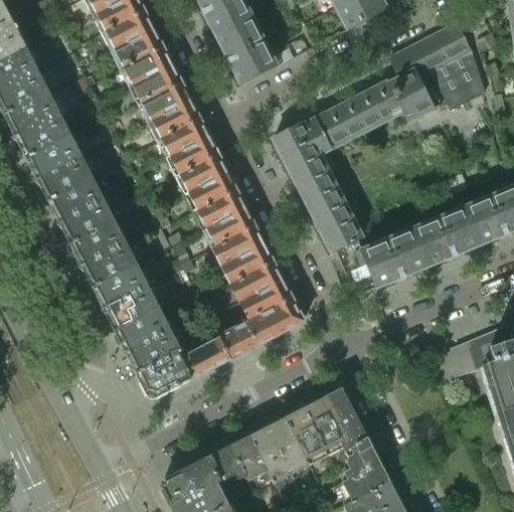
[(62,12),(56,0),(41,0),(36,2),(46,21),(62,12)]
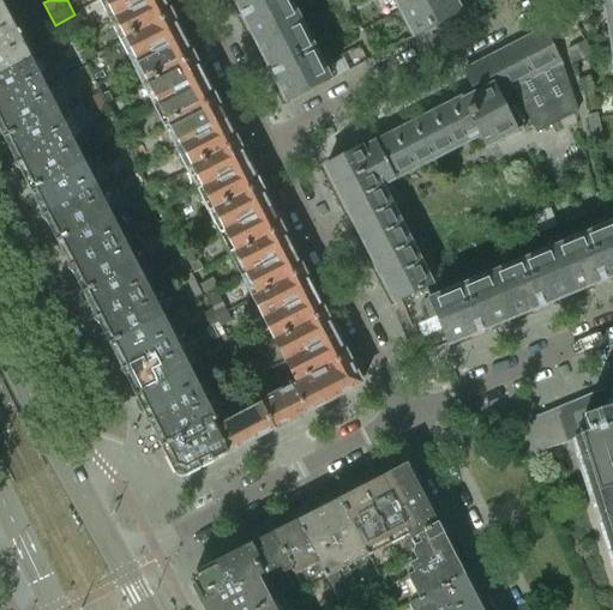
[(98,0),(108,19),(144,0),(98,0)]
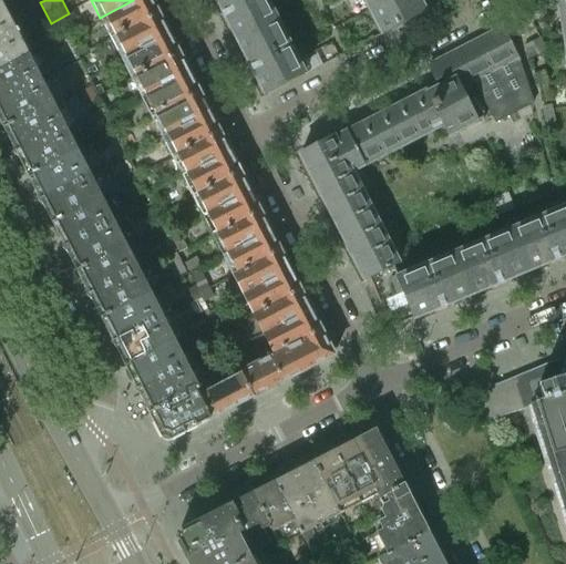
[(133,0),(100,18),(110,38),(160,12),(153,0),(133,0)]
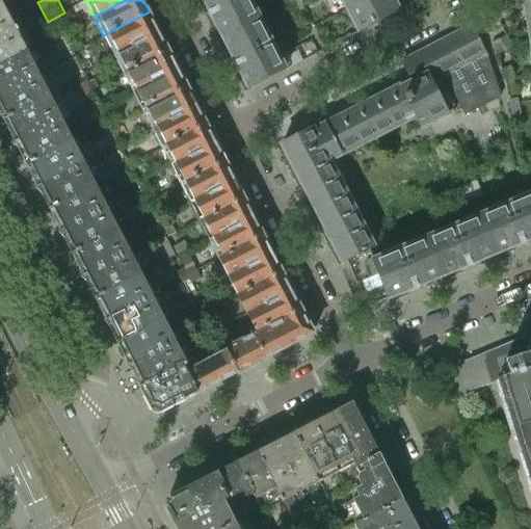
[(261,19),(251,0),(206,0),(224,37),(261,19)]
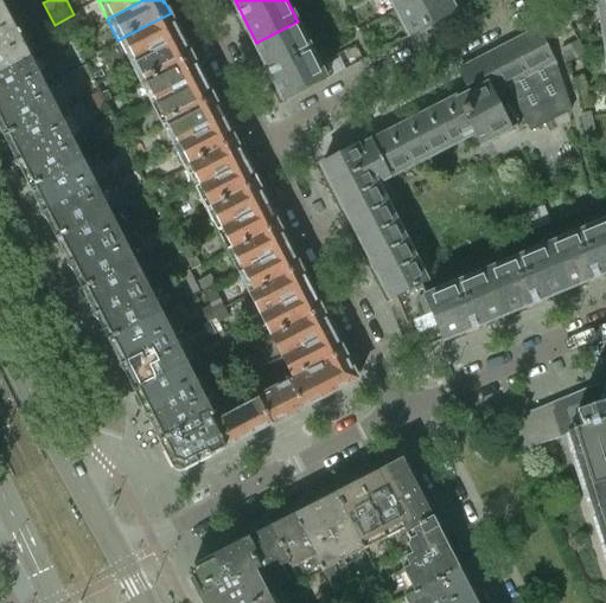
[(455,11),(450,0),(393,0),(406,25),(412,21),(416,30),(409,32),(410,33),(455,11)]
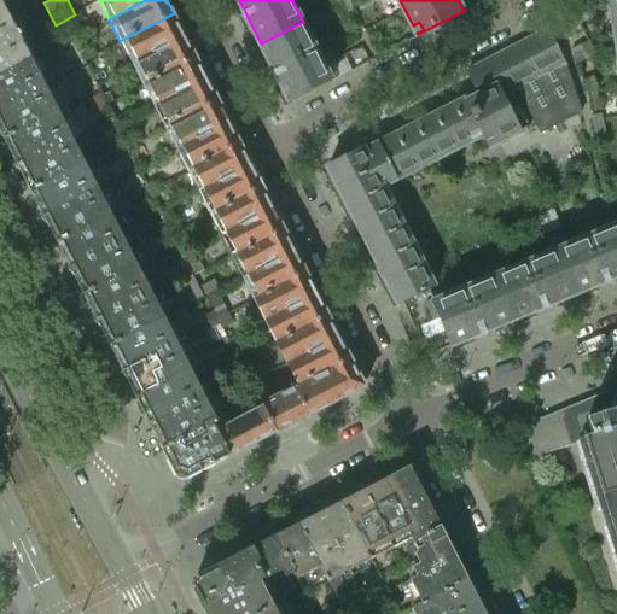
[(4,9),(0,10),(0,42),(17,34),(4,9)]
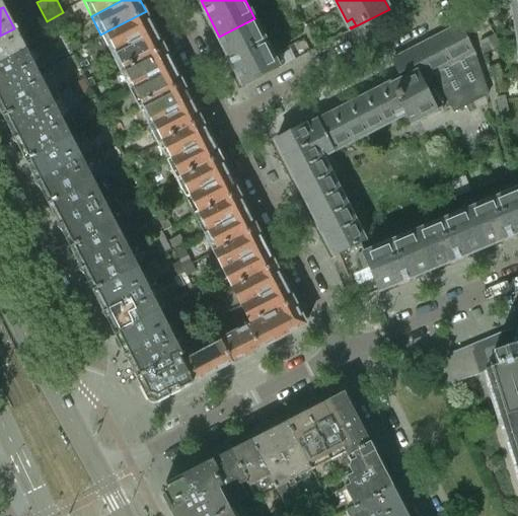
[(146,11),(100,34),(109,52),(155,29),(146,11)]
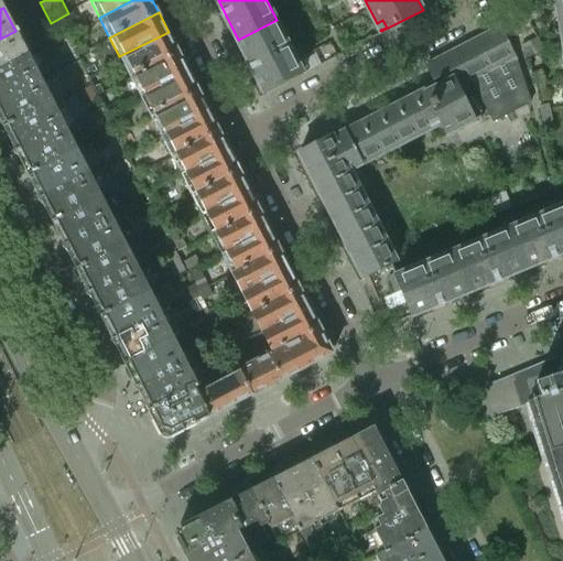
[(527,13),(510,22),(517,33),(532,25),(527,13)]
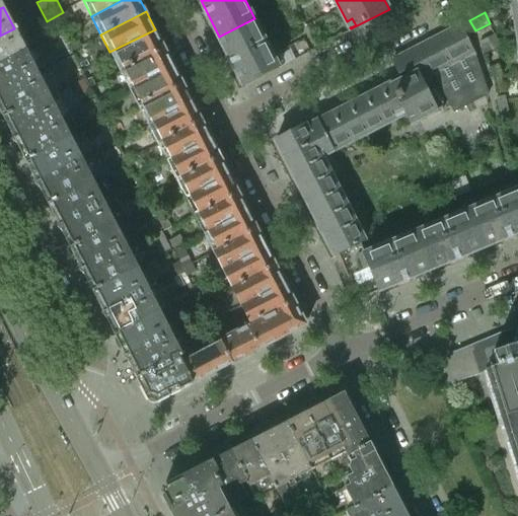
[(279,66),(254,18),(219,37),(243,84),(279,66)]
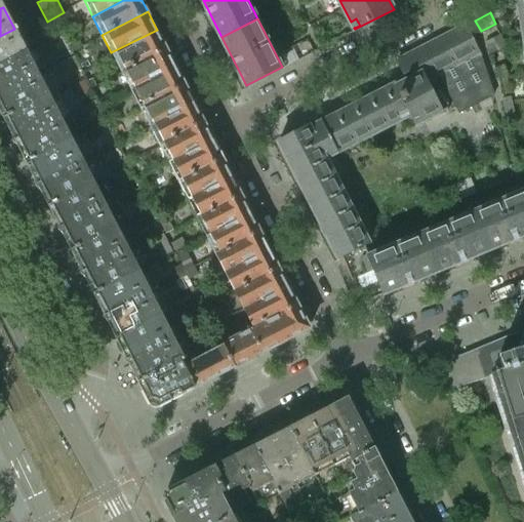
[(466,24),(426,43),(440,72),(459,110),(494,92),(479,49),(480,49),(466,24)]
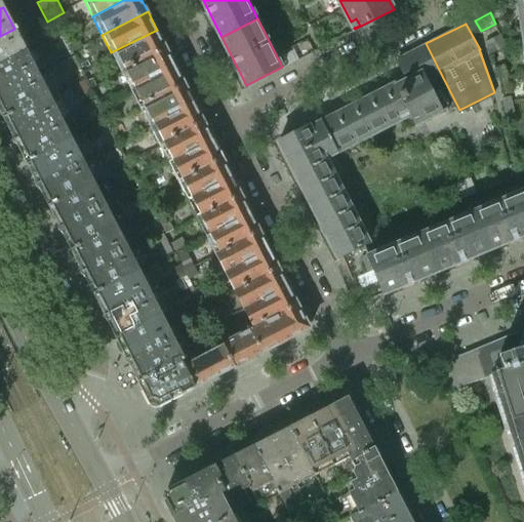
[(14,29),(0,36),(0,63),(26,50),(14,29)]
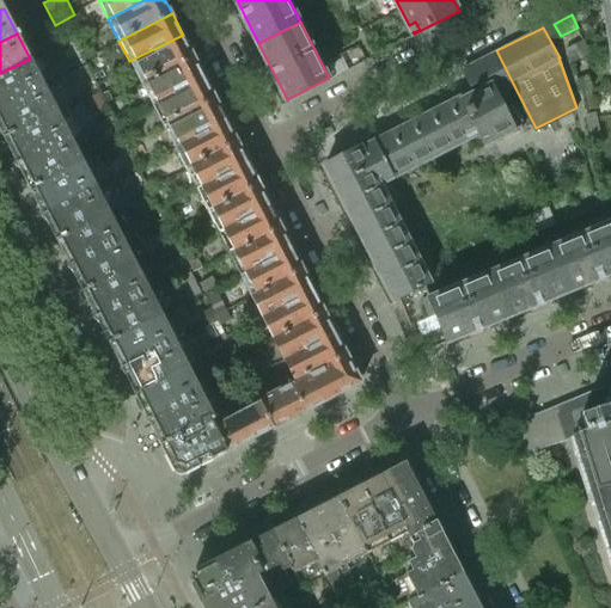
[(183,35),(129,61),(141,83),(194,55),(183,35)]
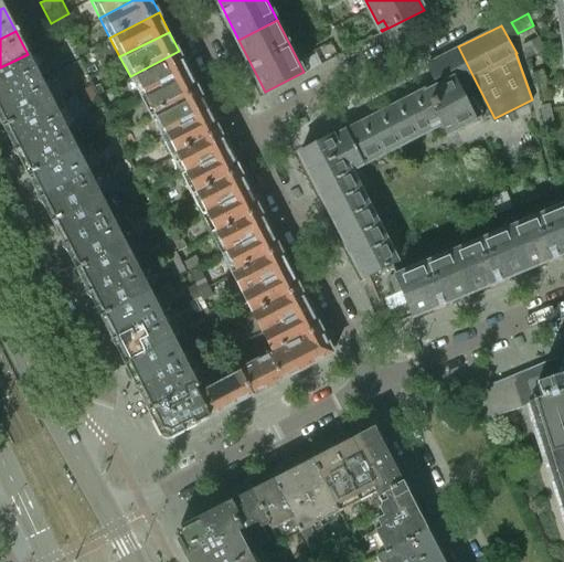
[(544,46),(539,34),(523,43),(529,55),(544,46)]
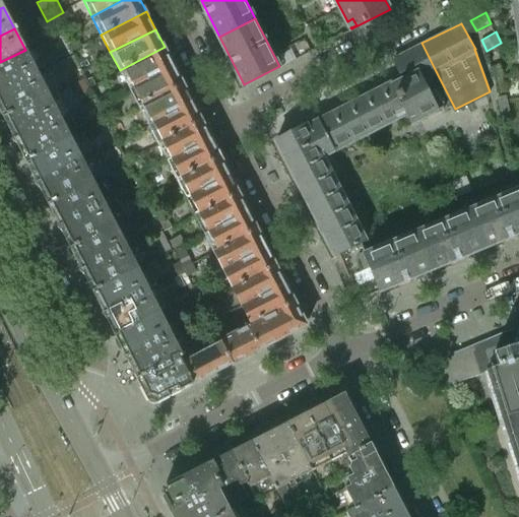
[(393,58),(403,78),(419,70),(424,77),(436,71),(422,43),(393,58)]
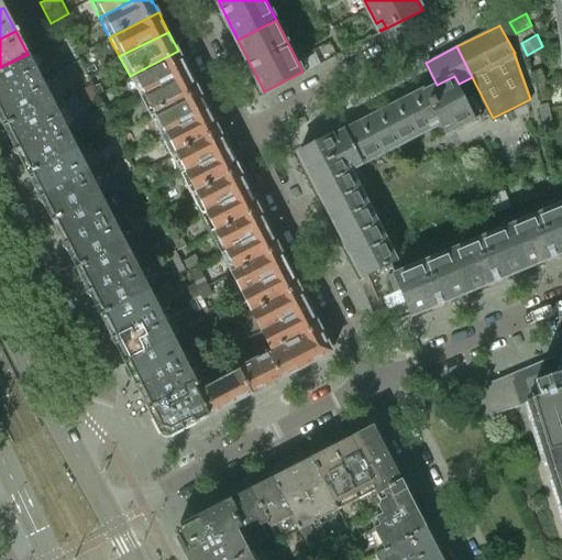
[(178,51),(130,76),(140,96),(188,70),(178,51)]
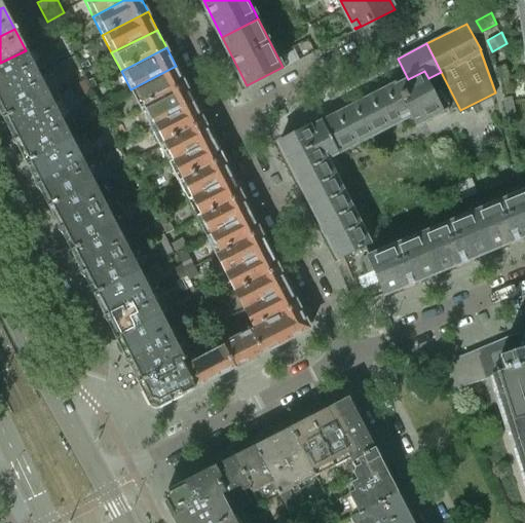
[(26,50),(0,63),(0,90),(37,72),(26,50)]
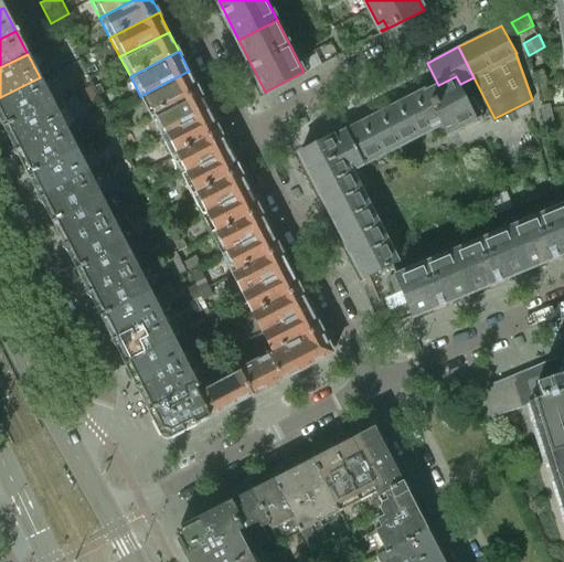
[(541,67),(533,71),(538,83),(545,81),(541,67)]
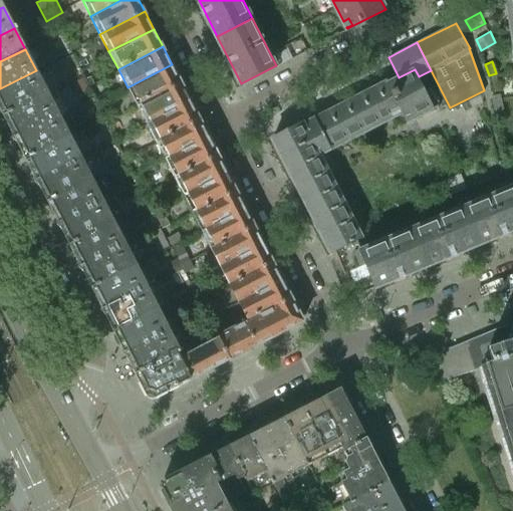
[(172,64),(127,87),(137,104),(181,82),(172,64)]
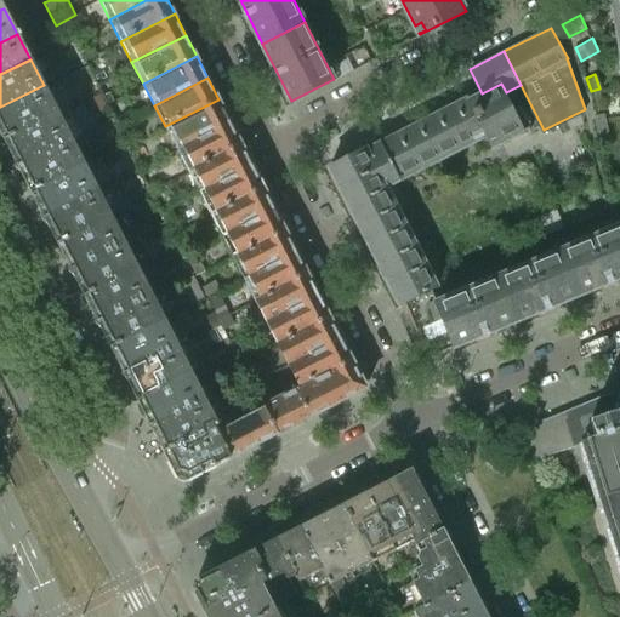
[(385,183),(487,132),(493,144),(524,129),(506,92),(501,84),(482,93),(470,100),(468,97),(368,149),(385,183)]
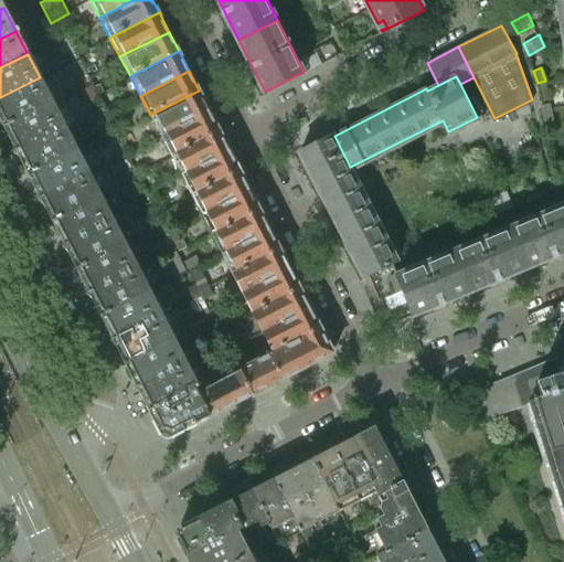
[(40,77),(0,97),(0,118),(3,126),(52,102),(40,77)]
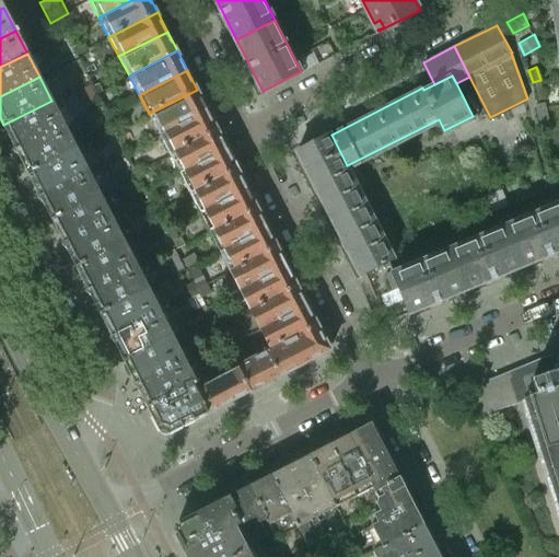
[(197,90),(149,114),(159,134),(207,108),(197,90)]
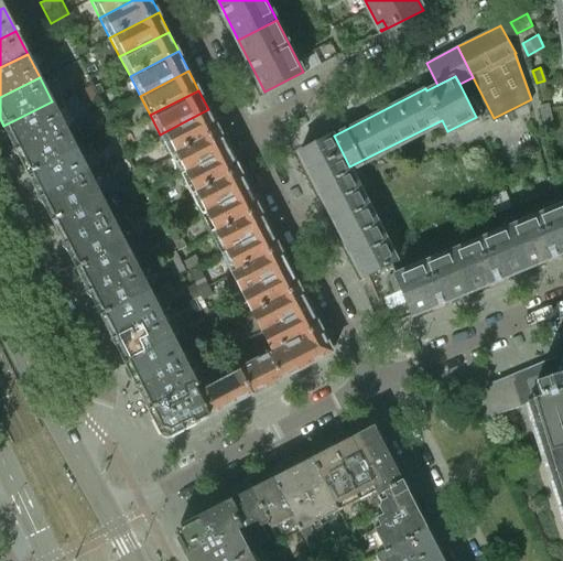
[(52,101),(3,126),(15,149),(64,125),(52,101)]
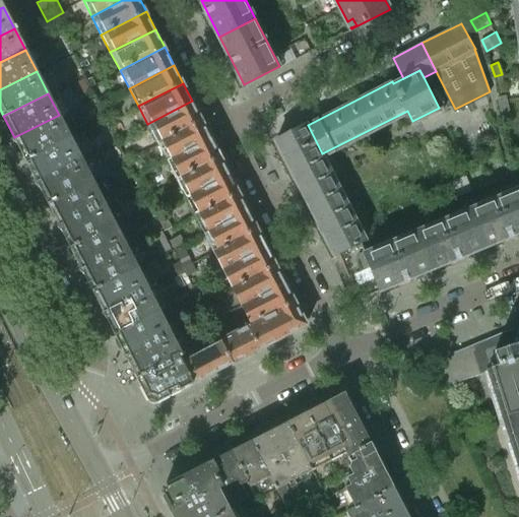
[(507,100),(506,93),(498,95),(499,102),(507,100)]
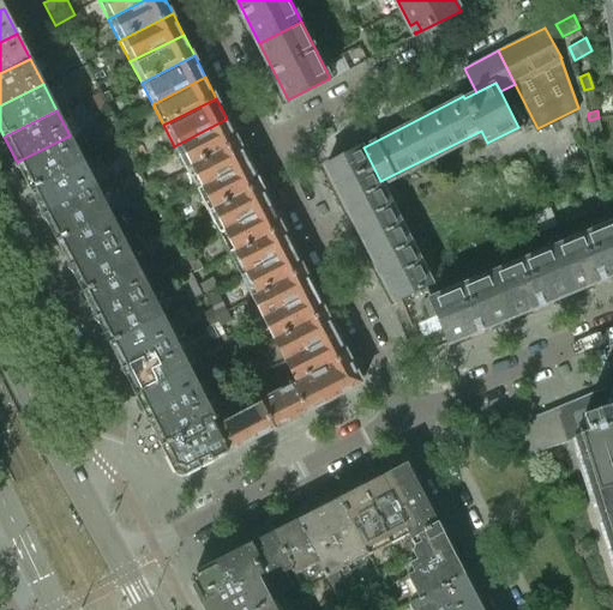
[(605,138),(599,118),(589,120),(595,140),(605,138)]
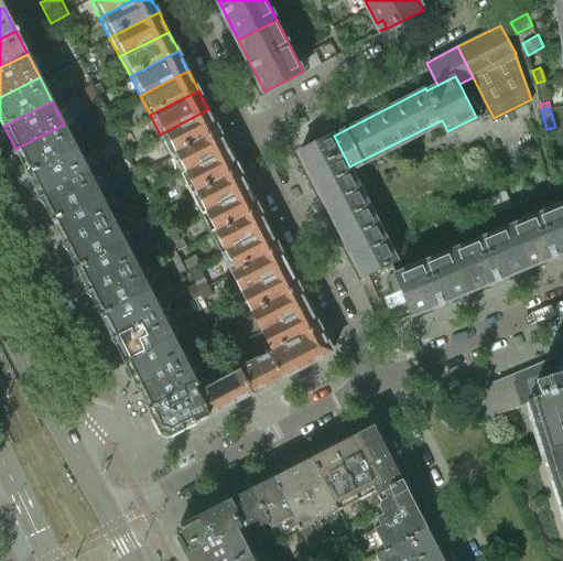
[(208,109),(160,135),(170,154),(218,129),(208,109)]
